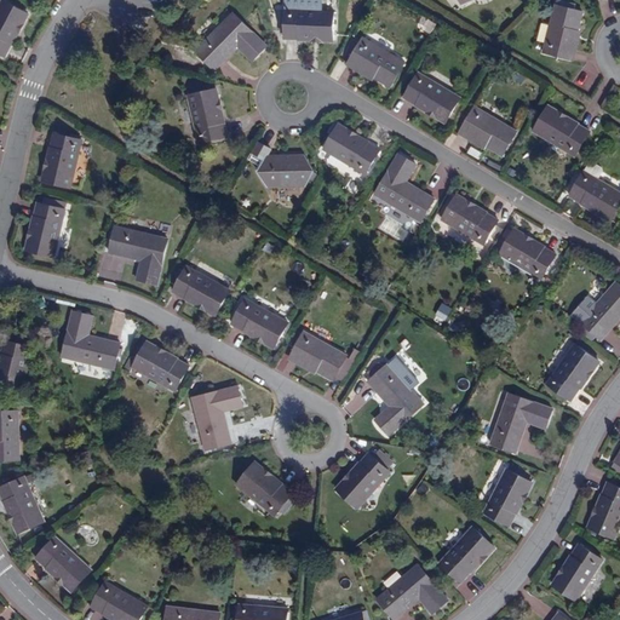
[(285,0),(285,11),(321,13),(321,0),(285,0)]
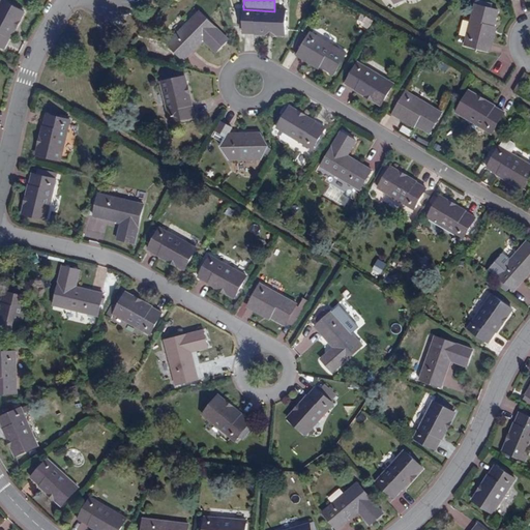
[(1,1),(0,2),(0,47),(2,48),(22,11),(1,1)]
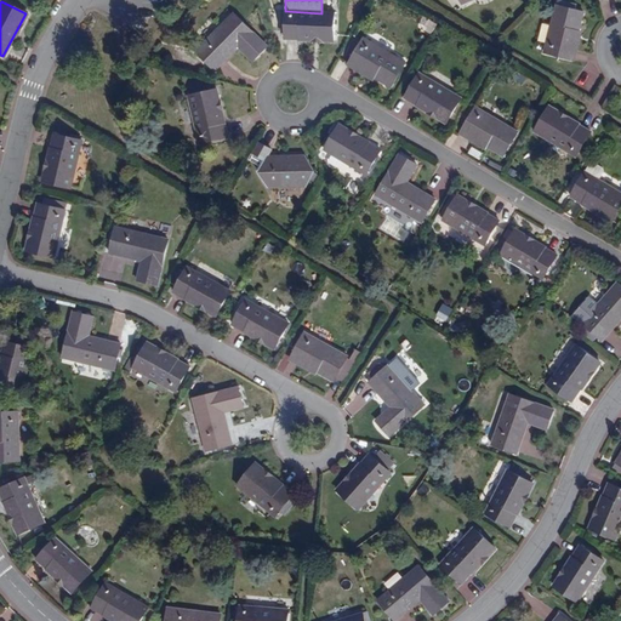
[(545,52),(568,60),(574,33),(577,34),(584,13),(557,6),(545,52)]
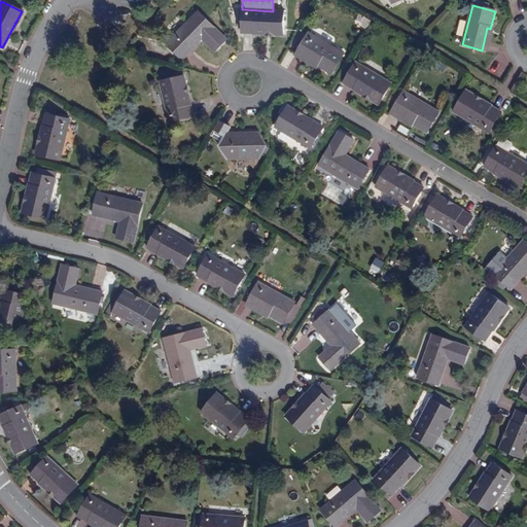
[(242,9),(241,32),(281,34),(282,11),(273,11),(242,9)]
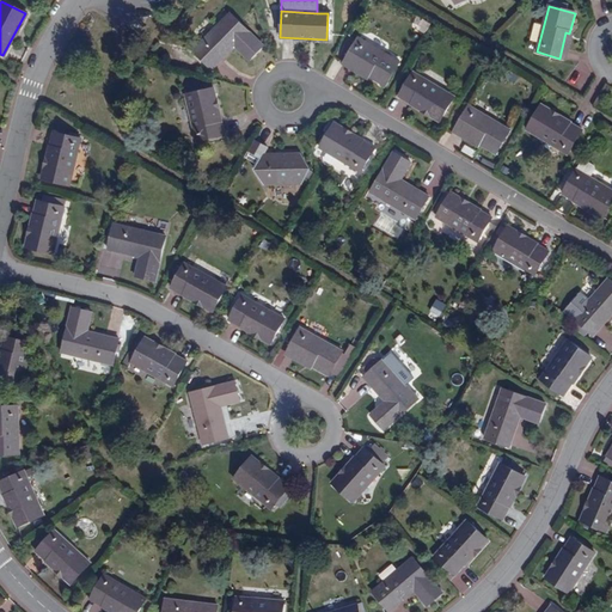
[(228,13),(191,50),(212,69),(234,48),(248,60),(262,46),(228,13)]
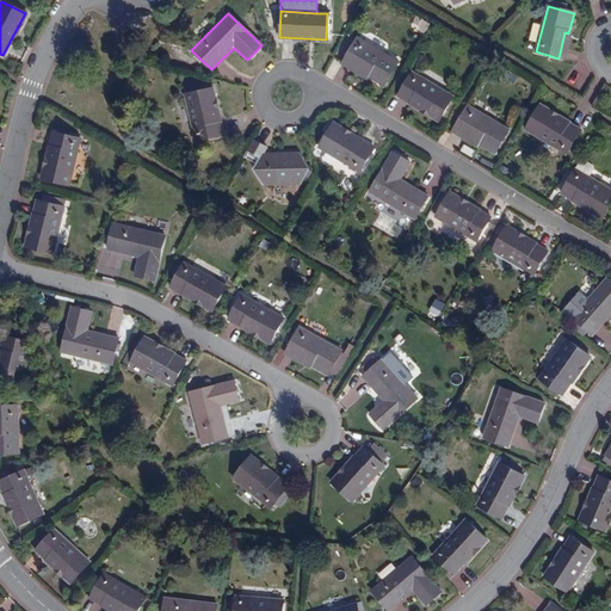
[(565,32),(559,59),(563,60),(569,34),(568,34),(565,32)]
